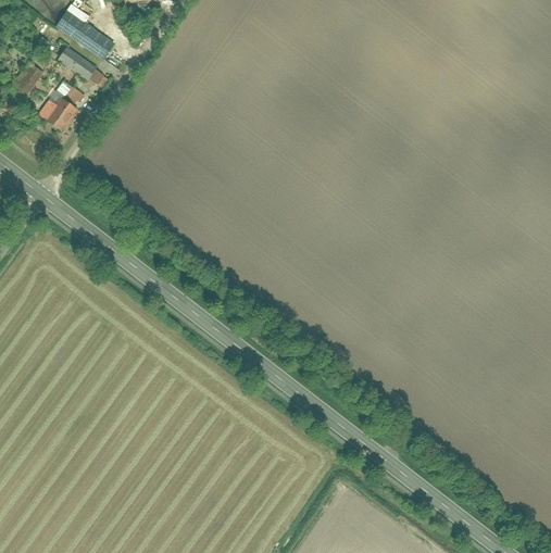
[(114,40),(71,8),(58,25),(100,58),(114,40)]
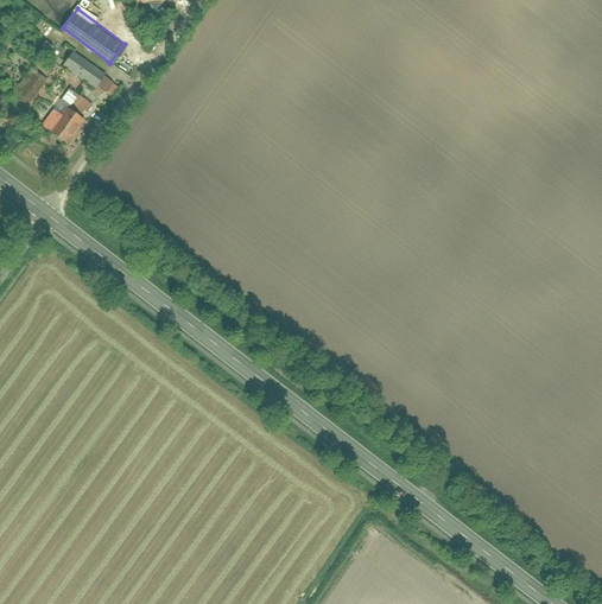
[(105,71),(75,48),(64,61),(94,84),(105,71)]
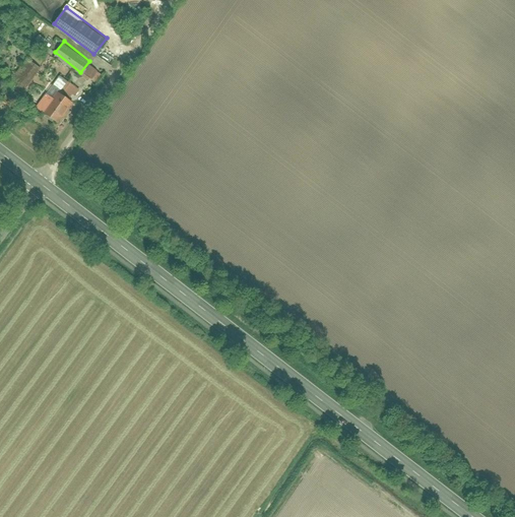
[(42,65),(29,55),(4,87),(16,97),(42,65)]
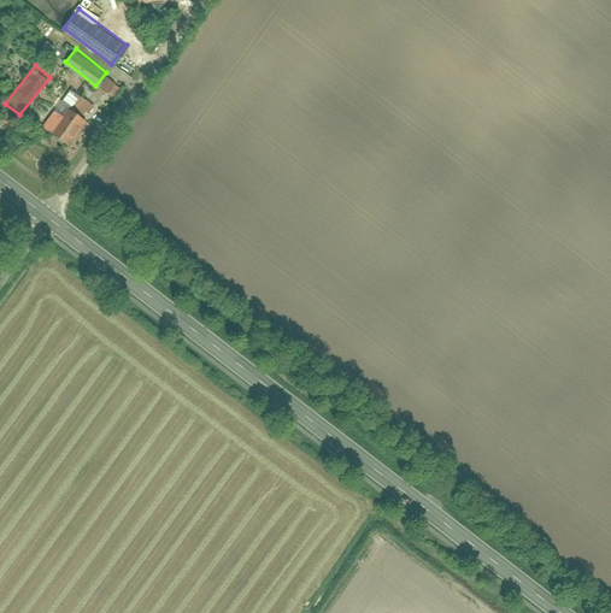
[(107,78),(101,89),(113,96),(119,86),(107,78)]
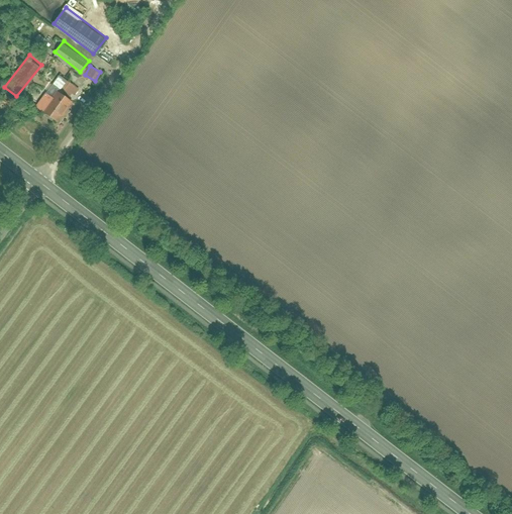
[(71,100),(60,91),(44,109),(56,118),(71,100)]
